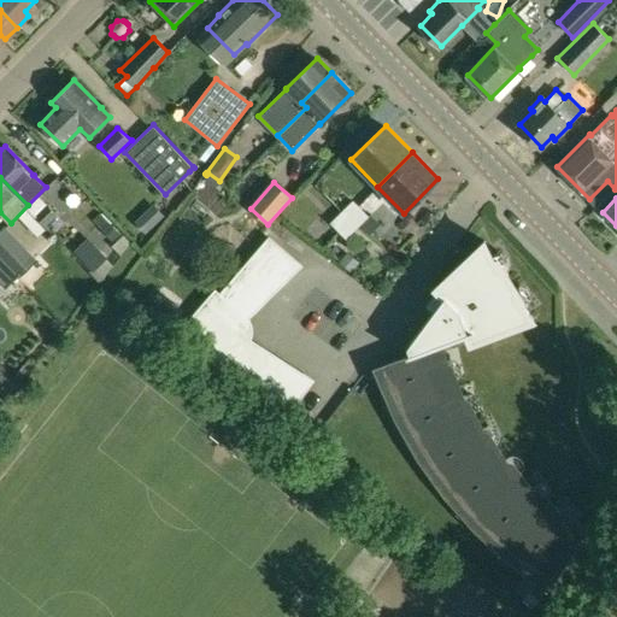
[(353,199),(330,223),(338,230),(359,206),(353,199)]
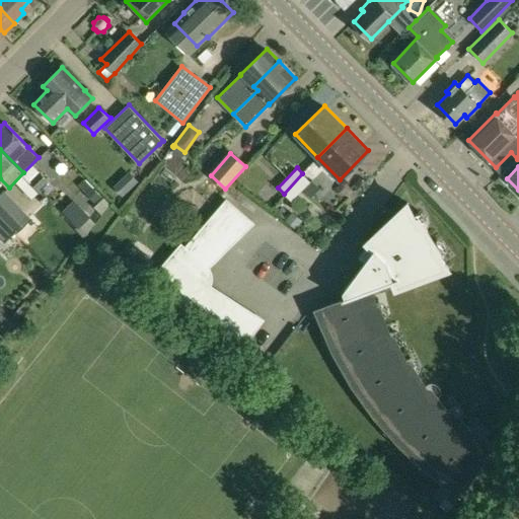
[(40,170),(28,180),(38,191),(39,191),(48,181),(49,179),(40,170)]
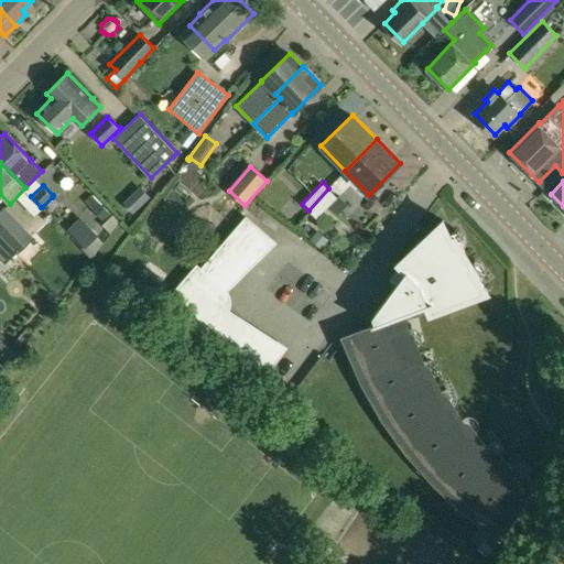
[(328,188),(308,210),(316,218),(328,206),(337,197),(328,188)]
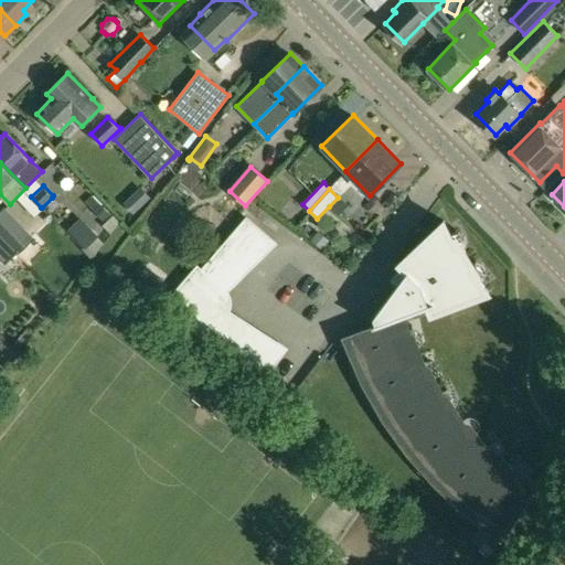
[(92,195),(85,201),(102,219),(108,213),(92,195)]
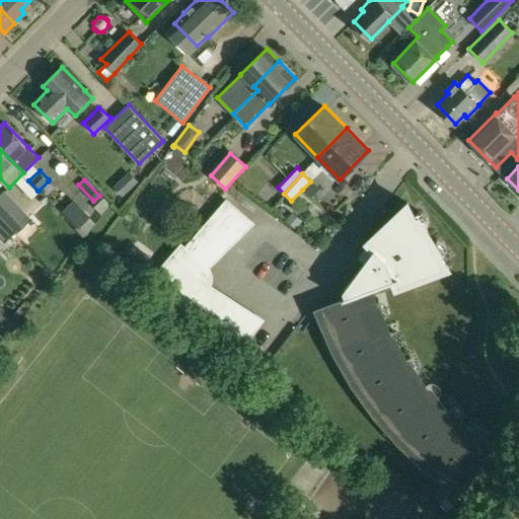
[(310,181),(302,190),(310,198),(320,188),(312,179),(310,181)]
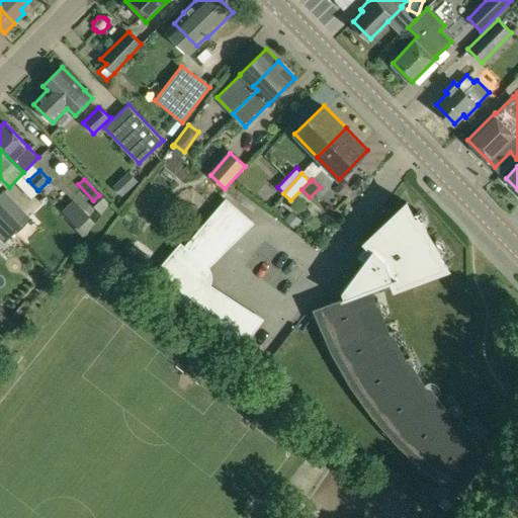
[(3,189),(0,192),(0,211),(17,230),(30,217),(3,189)]
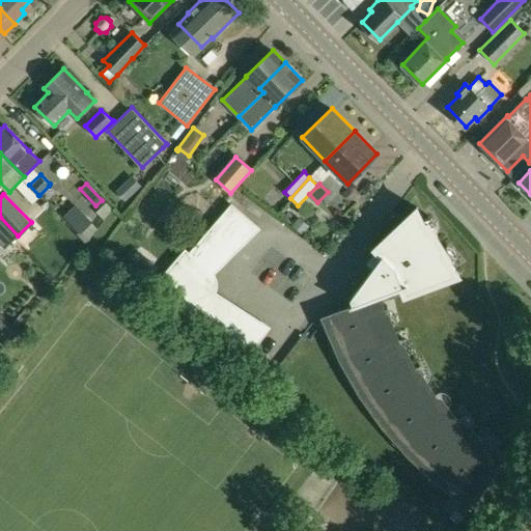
[(232,204),(223,215),(249,236),(258,227),(232,204)]
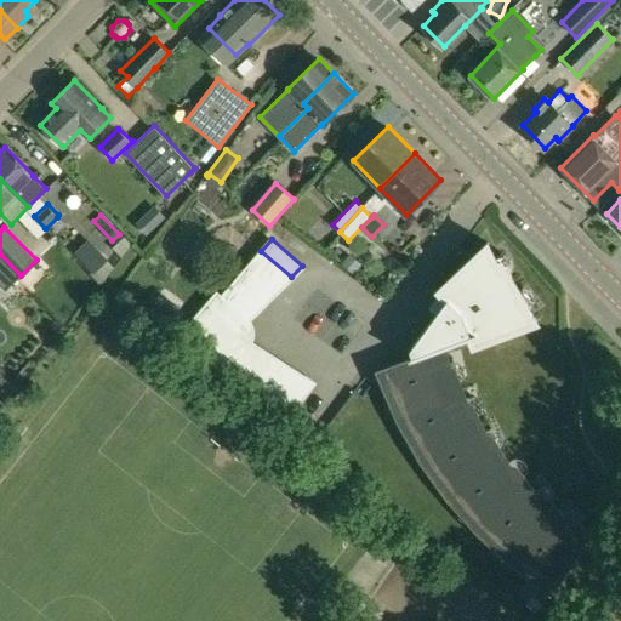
[(87,240),(74,252),(96,273),(108,261),(87,240)]
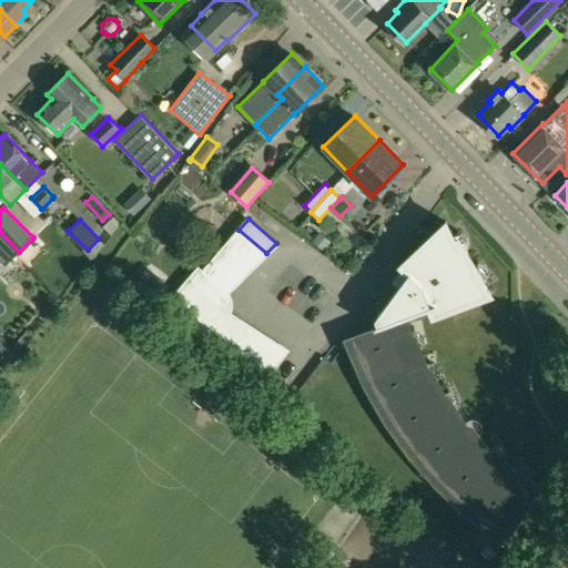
[(355,343),(372,382),(392,417),(416,450),(443,482),(474,509),(495,525),(499,529),(490,540),(480,554),(489,559),(504,539),(508,534),(515,524),(539,487),(538,486),(530,479),(529,480),(525,480),(503,457),(501,458),(497,458),(477,433),(477,434),(472,433),(455,406),(454,407),(449,405),(436,377),(434,377),(429,376),(419,346),(418,346),(414,344),(408,322),(406,316),(430,311),(433,315),(492,293),(474,272),(475,266),(476,266),(465,247),(464,247),(458,246),(446,222),(401,265),(408,273),(375,318),(377,324),(375,325),(376,327),(381,333),(355,343)]
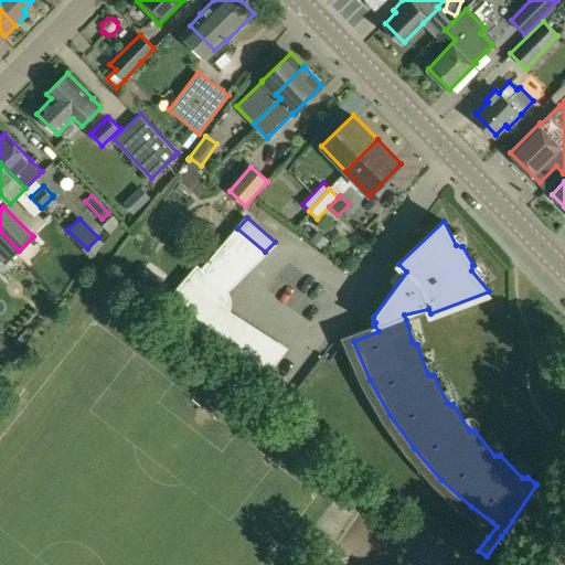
[(237,228),(230,238),(255,260),(265,252),(237,228)]
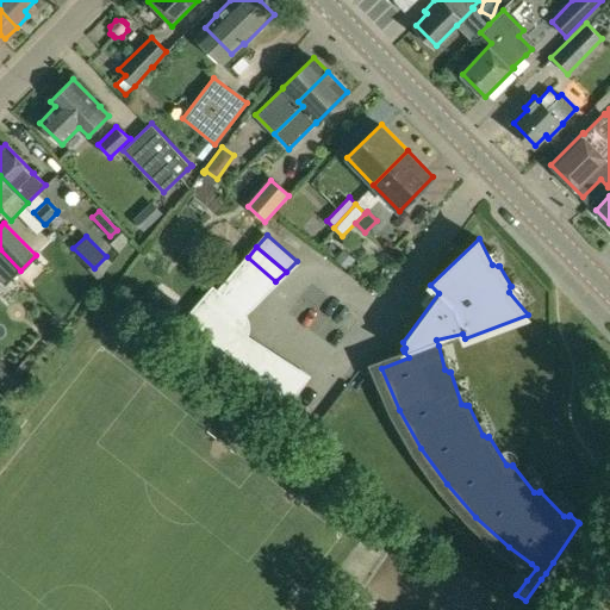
[(0,278),(6,284),(18,272),(19,272),(20,271),(0,249),(0,278)]
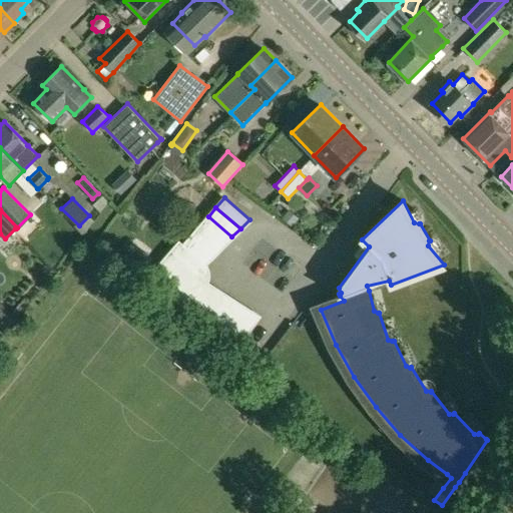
[(289,212),(284,219),(292,225),(298,219),(289,212)]
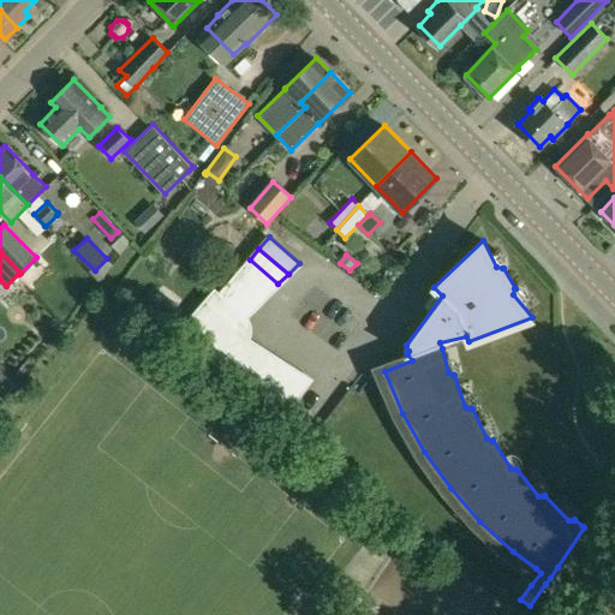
[(250,260),(240,270),(267,294),(278,284),(250,260)]
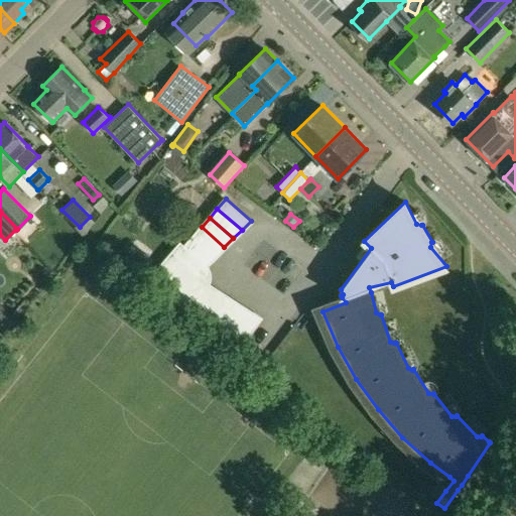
[(202,227),(194,236),(216,255),(224,247),(202,227)]
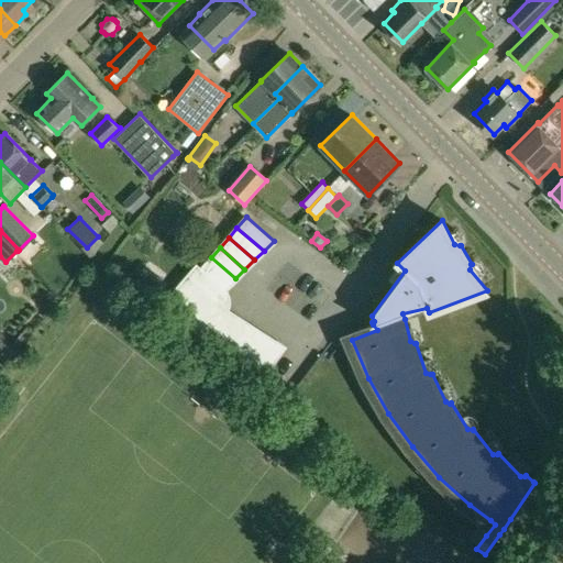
[(211,257),(202,268),(225,288),(235,278),(211,257)]
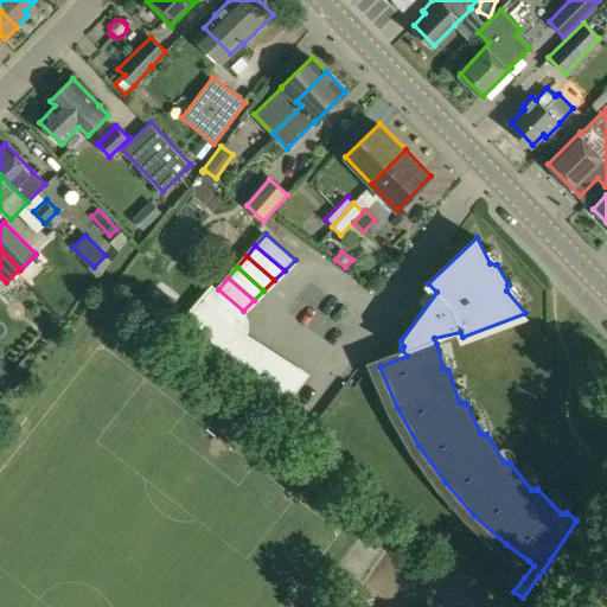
[(213,285),(204,296),(232,321),(243,311),(218,289),(213,285)]
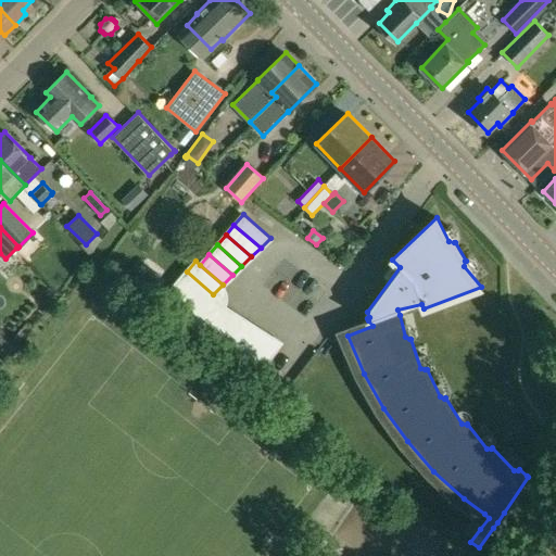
[(136,274),(152,286),(161,276),(143,263),(136,274)]
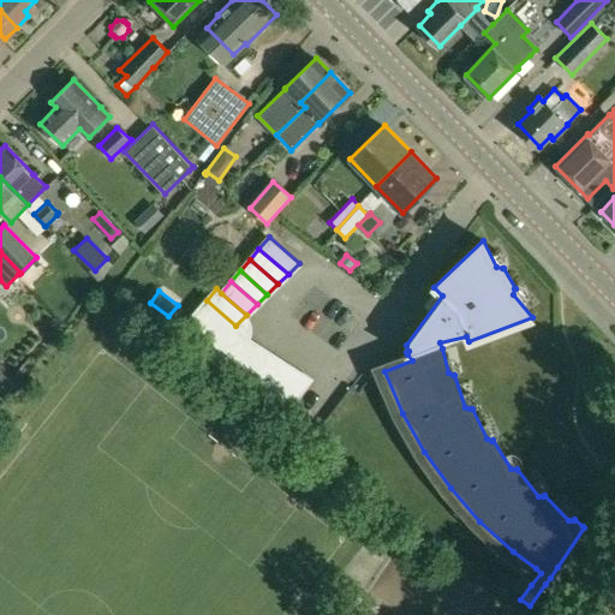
[(207,300),(177,334),(212,364),(236,333),(236,332),(234,326),(236,326),(207,300)]
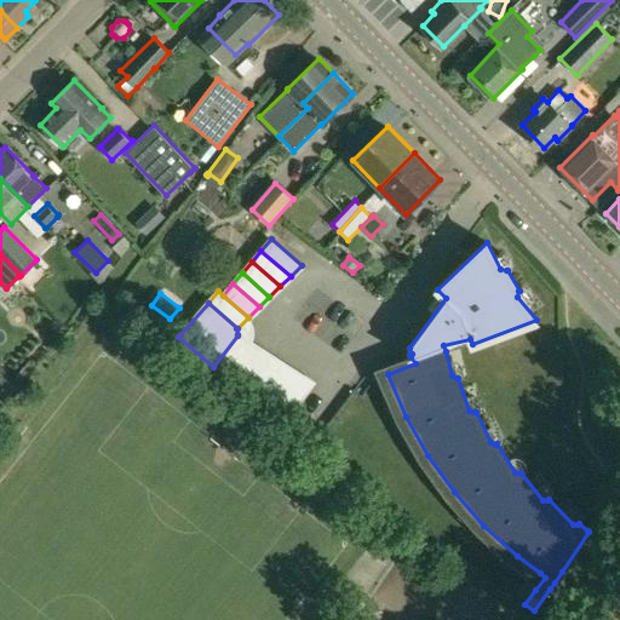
[(237,336),(213,367),(224,377),(228,372),(251,343),(237,336)]
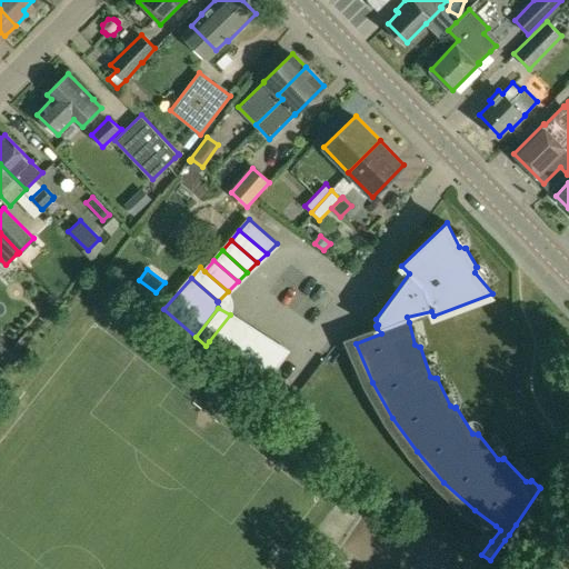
[(230,315),(209,341),(221,350),(240,322),(230,315)]
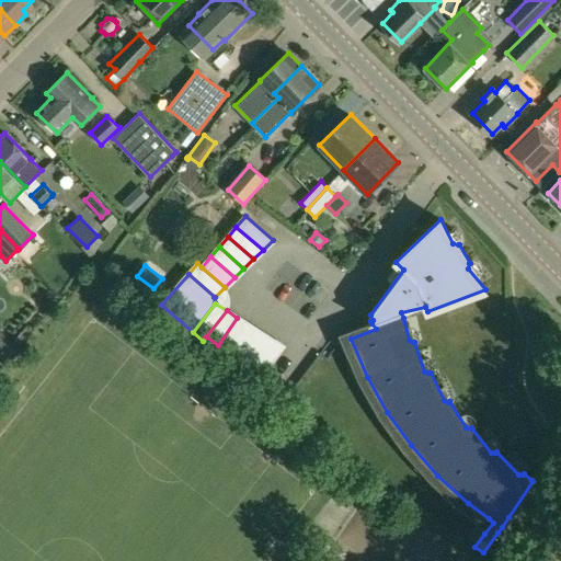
[(237,318),(218,345),(228,353),(249,324),(237,318)]
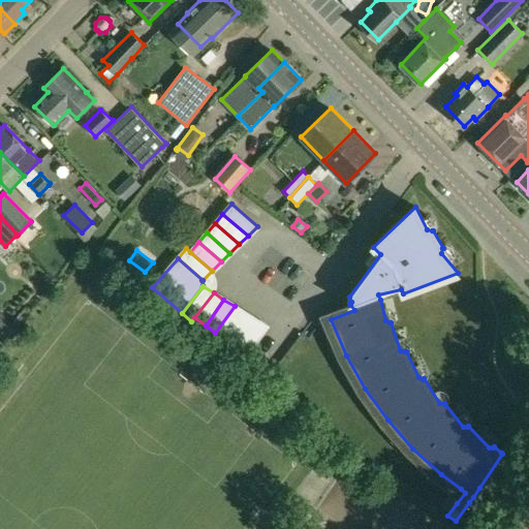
[(235,306),(215,333),(225,340),(245,313),(235,306)]
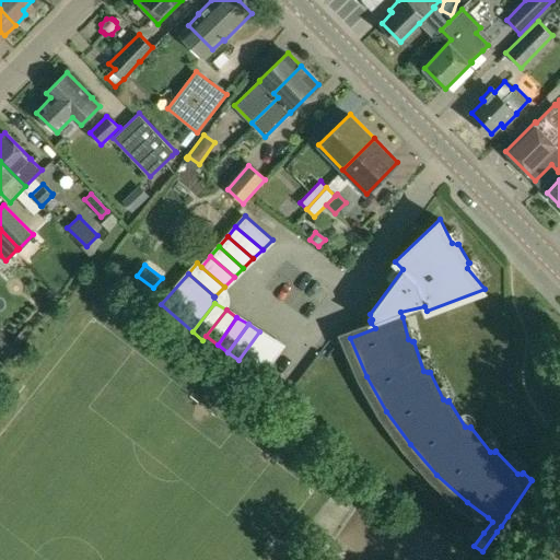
[(0,331),(0,345),(13,357),(32,331),(25,327),(12,343),(0,331)]
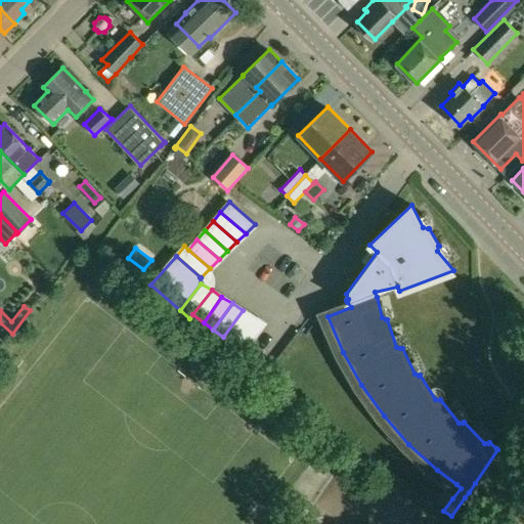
[(243,310),(223,337),(233,344),(253,317),(243,310)]
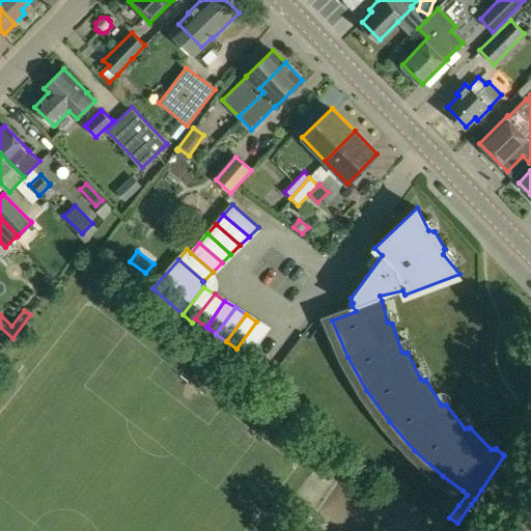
[(256,322),(236,348),(247,356),(269,329),(256,322)]
